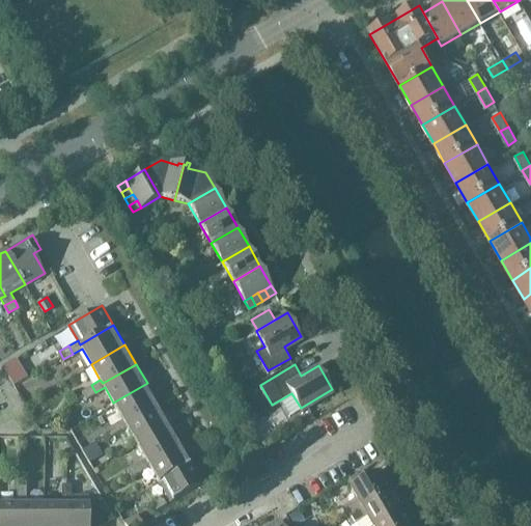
[(235,378),(226,384),(232,393),(241,387),(235,378)]
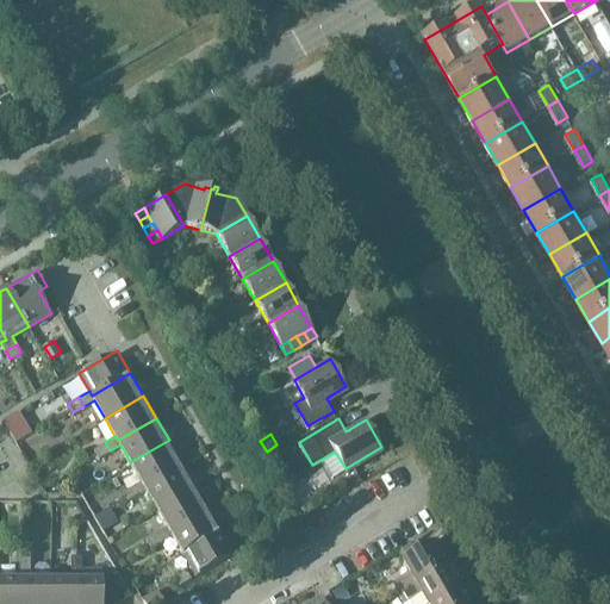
[(130,462),(141,480),(143,485),(182,462),(169,440),(130,462)]
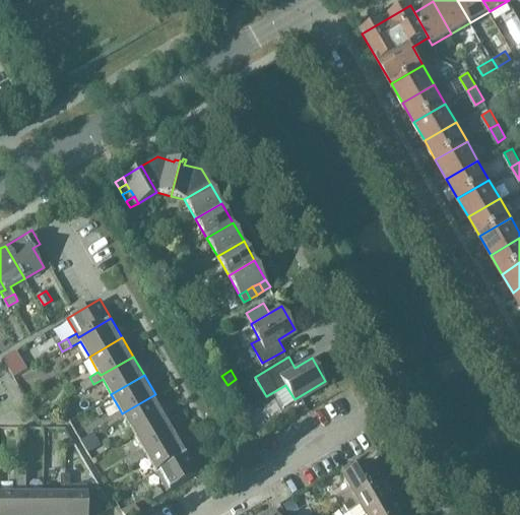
[(84,389),(93,384),(89,377),(80,382),(84,389)]
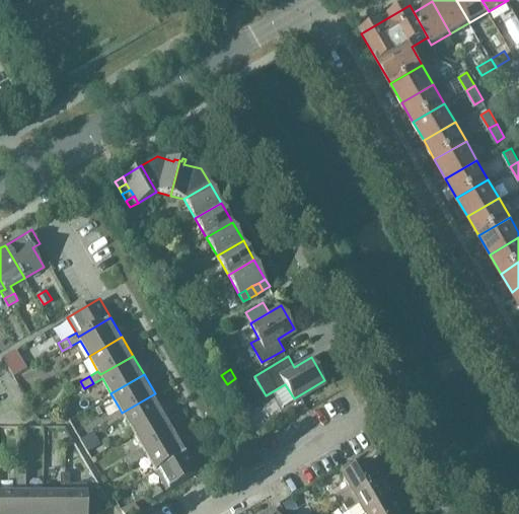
[(246,377),(228,388),(235,399),(239,397),(253,389),(246,377)]
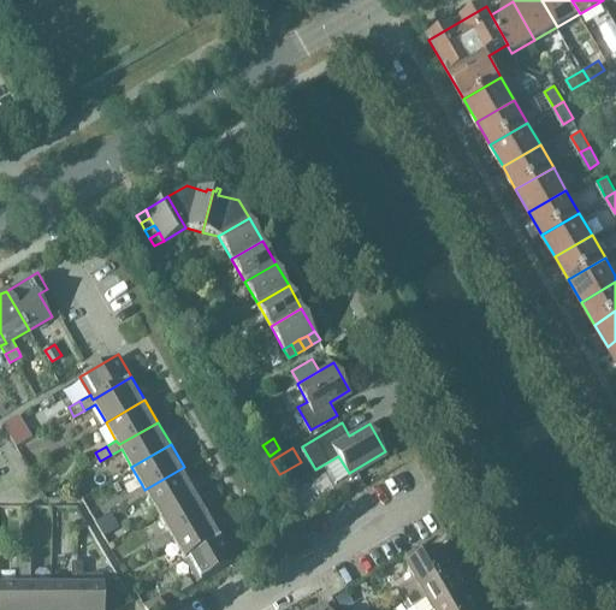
[(113,466),(88,480),(95,493),(120,478),(113,466)]
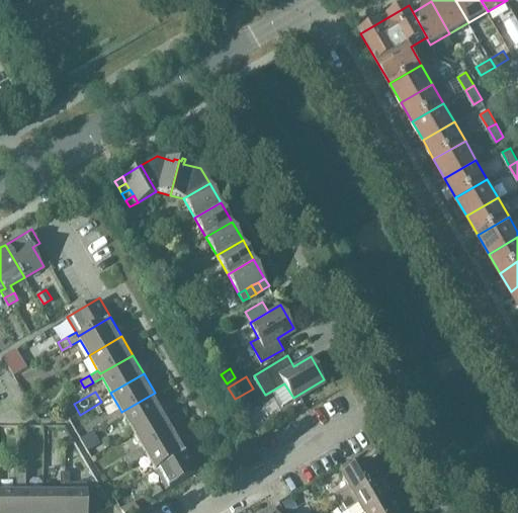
[(110,413),(115,421),(123,415),(133,430),(165,412),(155,393),(121,412),(119,408),(110,413)]
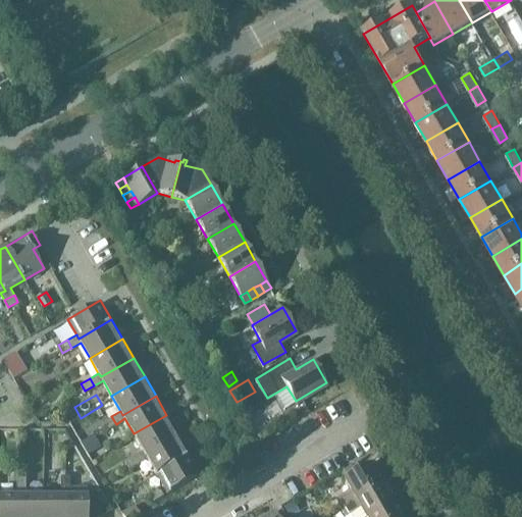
[(134,433),(143,449),(145,453),(177,433),(166,415),(134,433)]
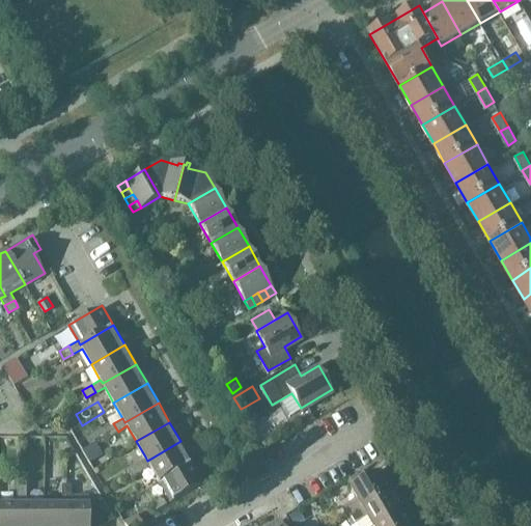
[(118,432),(113,423),(104,428),(109,437),(118,432)]
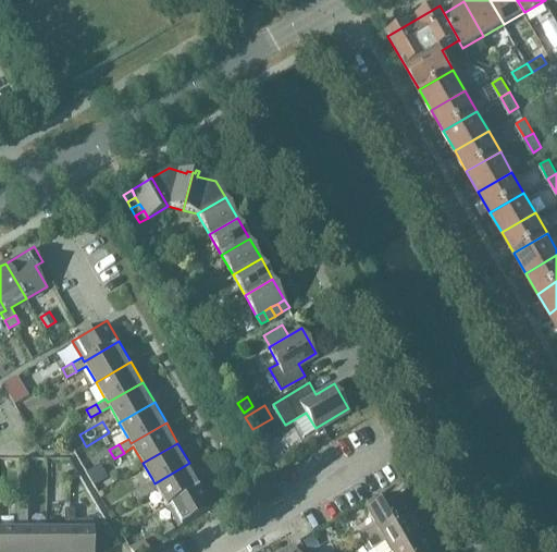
[(100,462),(86,469),(94,482),(107,475),(100,462)]
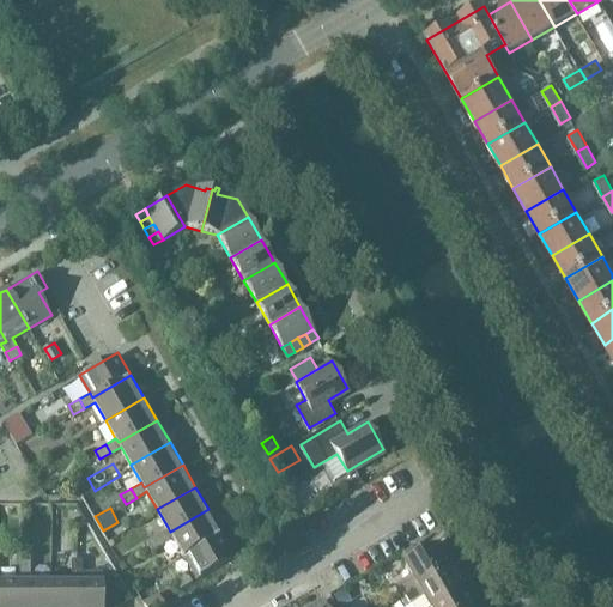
[(157,533),(162,542),(173,536),(183,554),(222,532),(208,509),(170,532),(168,527),(157,533)]
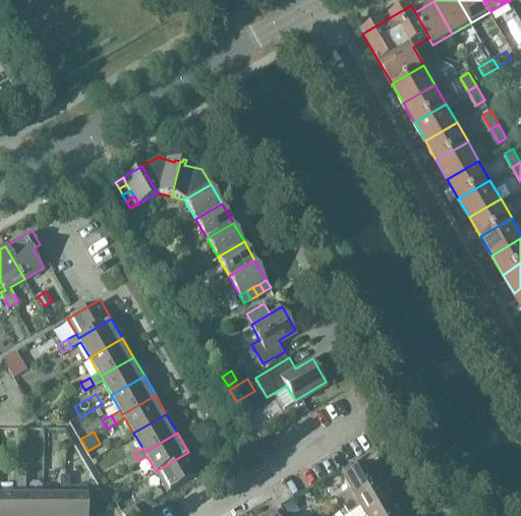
[(199,471),(188,452),(156,471),(167,491),(199,471)]
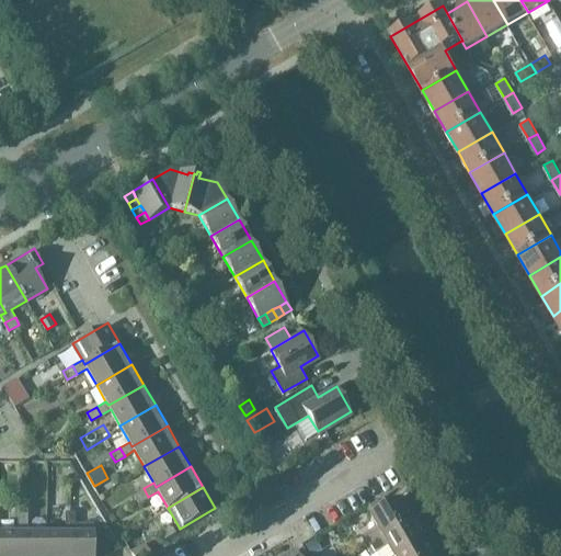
[(144,488),(134,494),(138,502),(148,497),(144,488)]
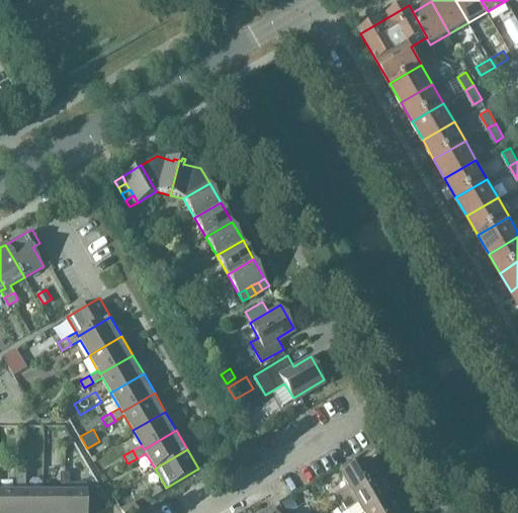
[(339,501),(385,474),(377,459),(372,462),(368,457),(353,466),(341,474),(348,485),(334,493),(339,501)]
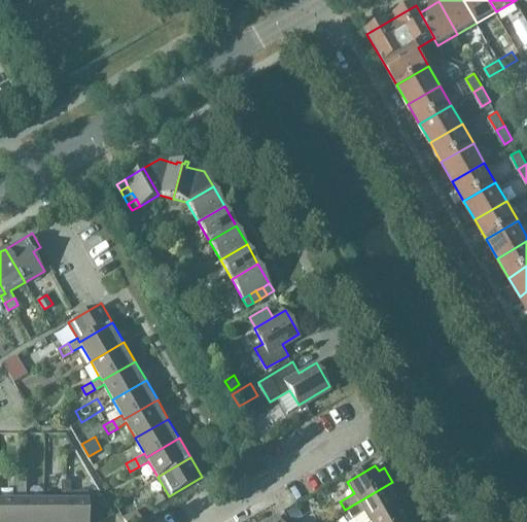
[(351,468),(343,474),(347,482),(359,475),(354,466),(351,468)]
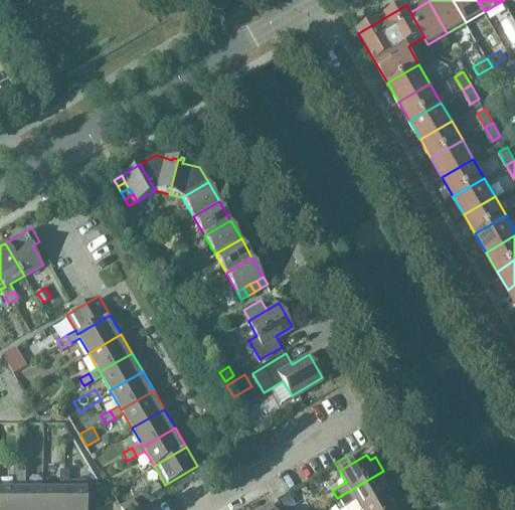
[(16,478),(25,478),(25,468),(16,468),(16,478)]
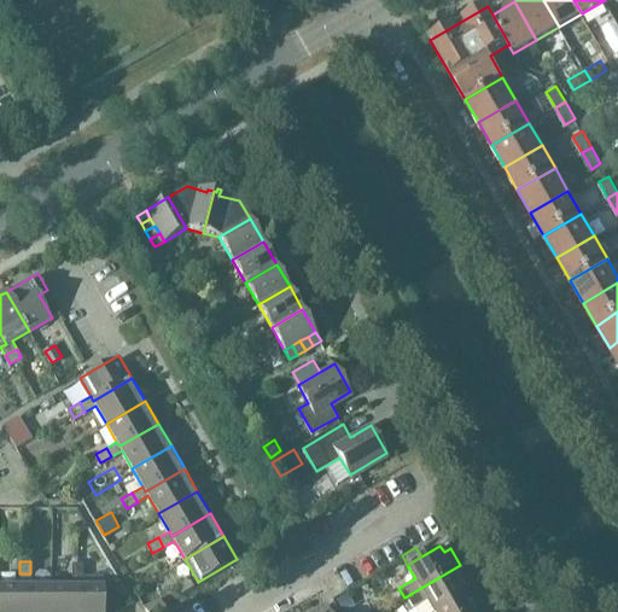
[(82,561),(71,561),(71,573),(82,573),(82,561)]
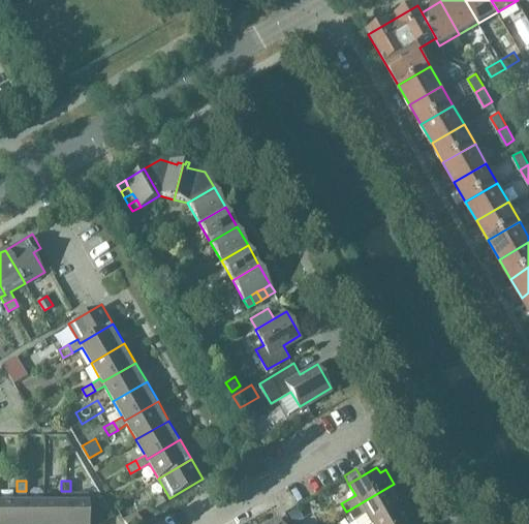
[(400,506),(397,501),(402,498),(394,484),(346,512),(351,521),(354,519),(358,523),(369,523),(371,523),(400,506)]
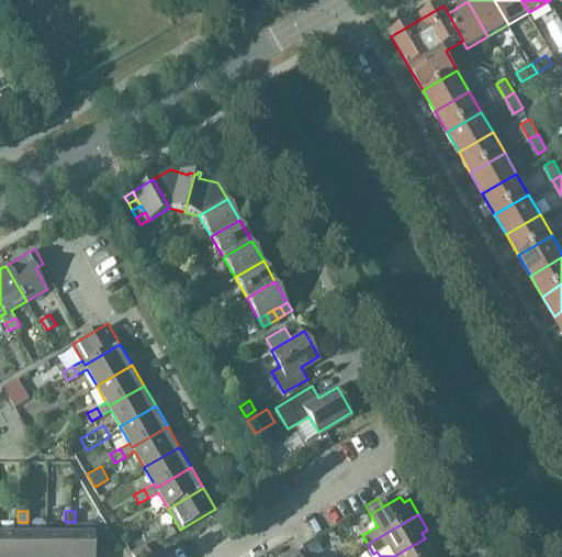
[(46,556),(46,533),(27,533),(27,522),(18,522),(18,533),(23,533),(22,556),(46,556)]
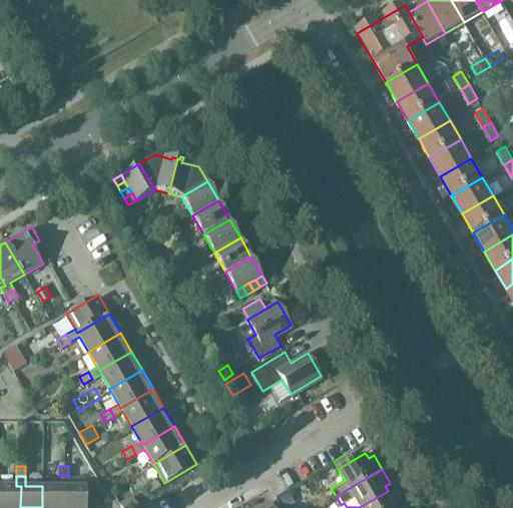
[(59,486),(64,486),(63,507),(86,507),(86,486),(68,486),(68,476),(59,476),(59,486)]
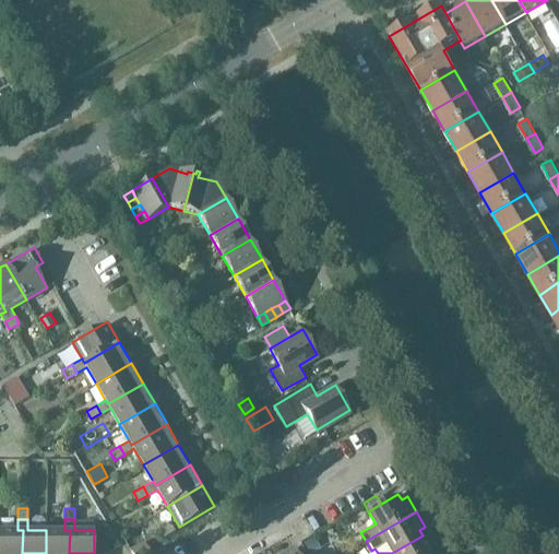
[(167,522),(159,527),(164,535),(175,529),(173,525),(167,522)]
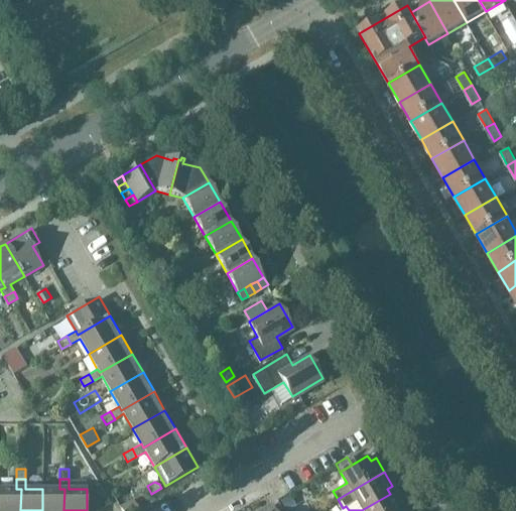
[(0,510),(20,510),(21,489),(16,489),(0,489),(0,510)]
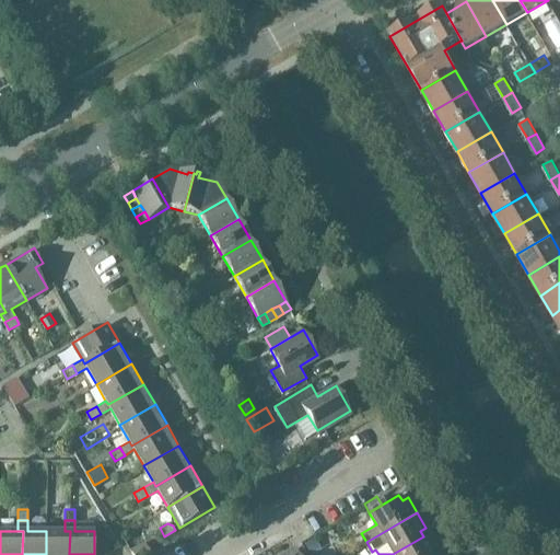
[(69,554),(70,531),(65,531),(46,531),(46,554),(69,554)]
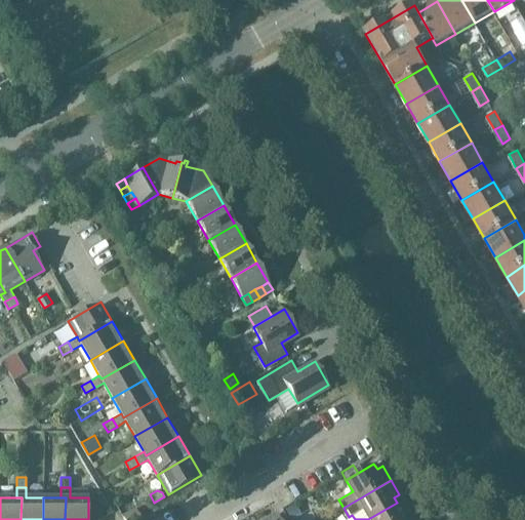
[(293,503),(286,507),(292,518),(299,514),(293,503)]
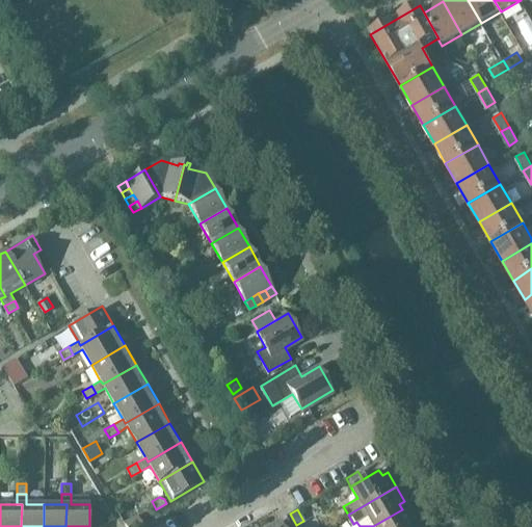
[(411,526),(402,509),(373,526),(374,526),(411,526)]
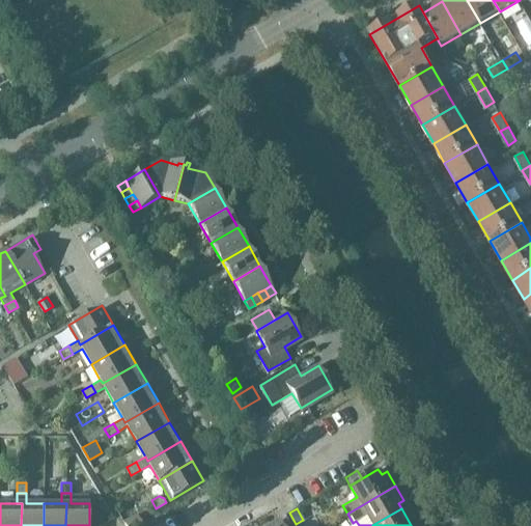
[(135,514),(124,520),(127,525),(141,525),(142,525),(135,514)]
